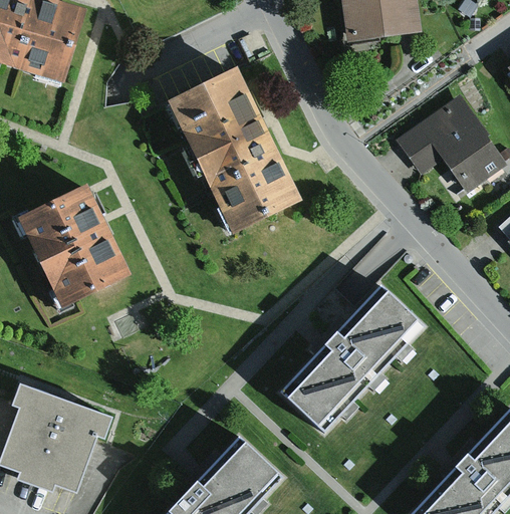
[(0,0),(0,68),(62,88),(86,13),(44,0),(0,0)]
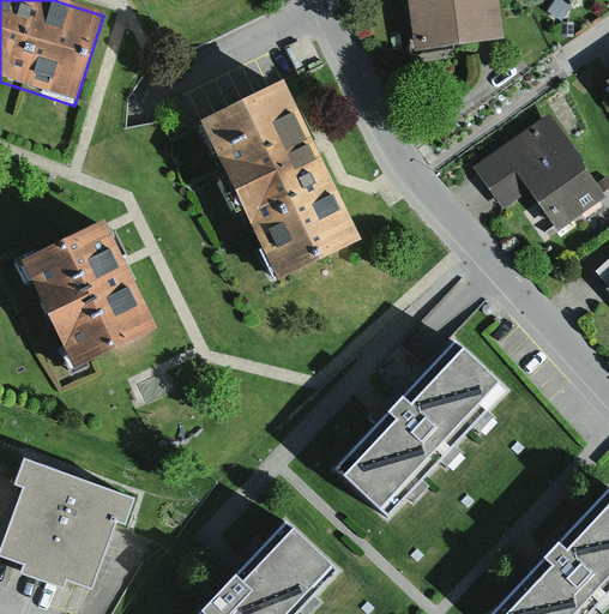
[(406,0),(414,49),(501,38),(496,0),(406,0)]
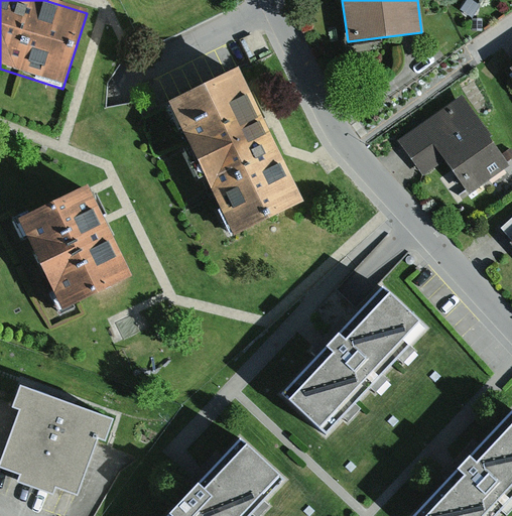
[(477,3),(469,8),(475,19),(483,14),(477,3)]
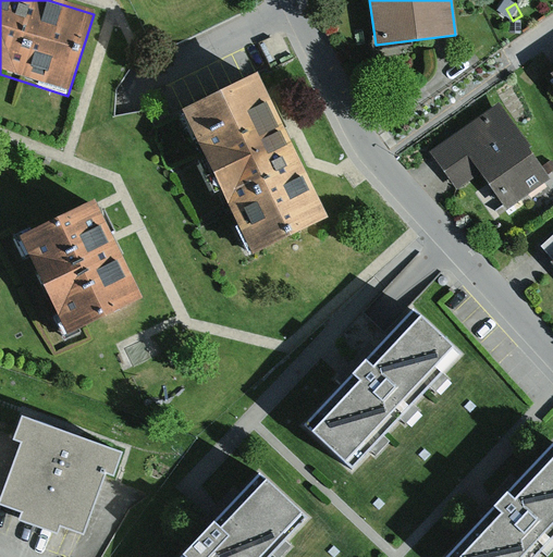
[(180,109),(252,254),(326,218),(285,135),(254,72),(180,109)]
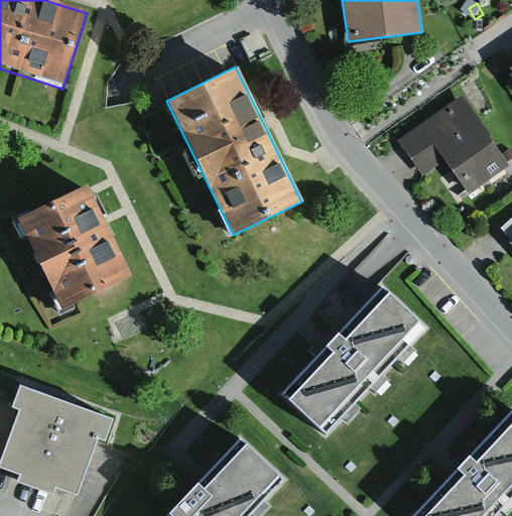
[(442,160),(468,192),(508,165),(487,137),(489,133),(462,94),(397,140),(422,174),(442,160)]
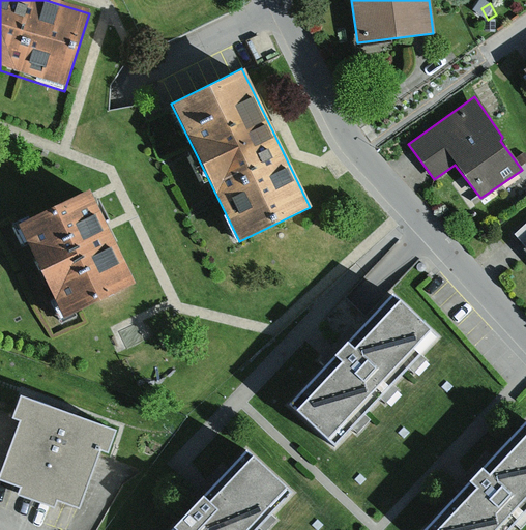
[(19,224),(63,317),(135,283),(109,228),(90,189),(19,224)]
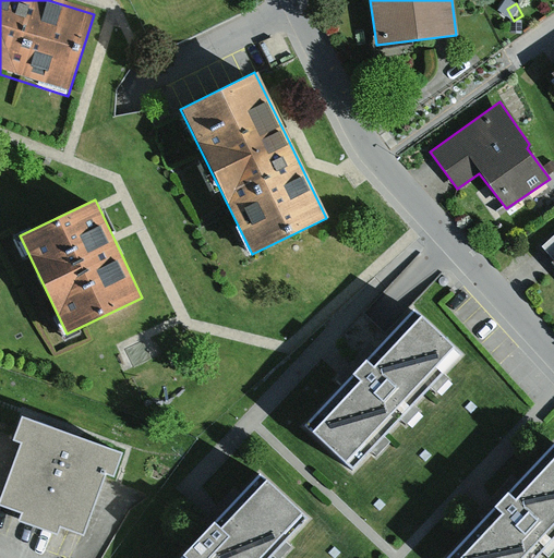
[(553,232),(541,243),(552,256),(553,255),(553,232)]
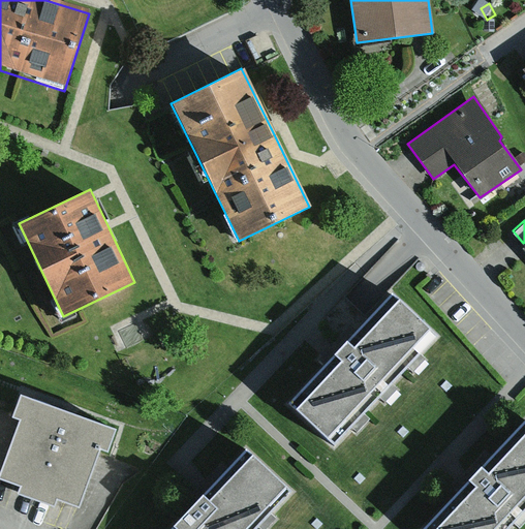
[(290,405),(337,448),(439,338),(395,297),(338,355),(290,405)]
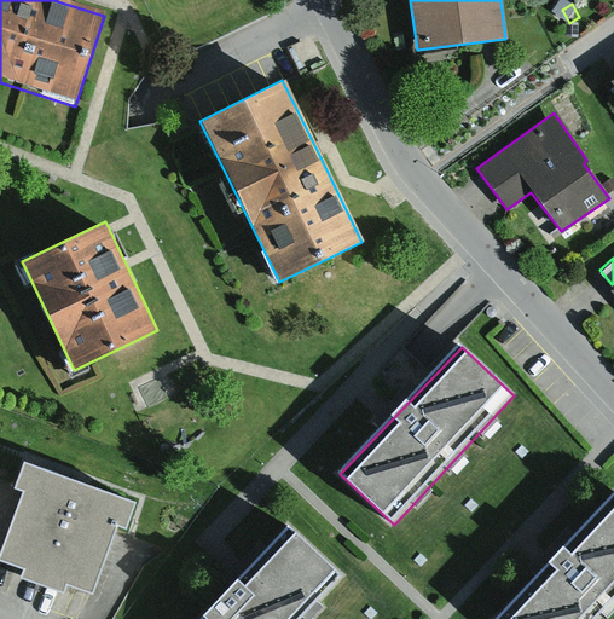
[(81,481),(23,461),(13,486),(23,489),(0,550),(0,559),(23,568),(21,578),(63,594),(65,584),(91,594),(117,524),(126,527),(135,502),(81,481)]
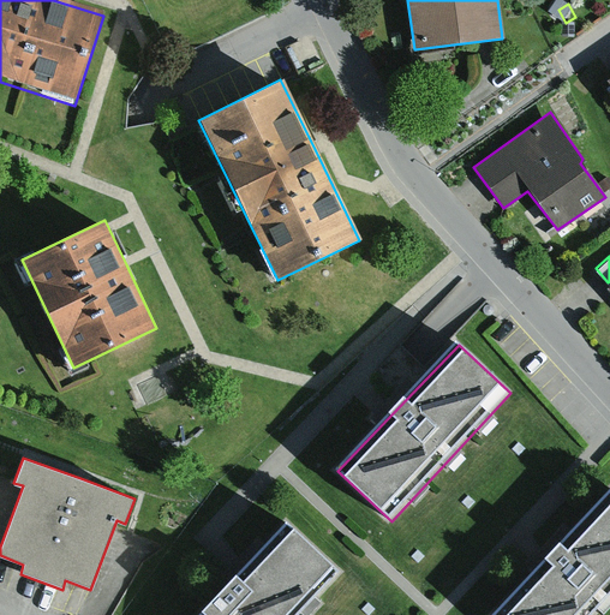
[(596,614),(609,601),(609,500),(551,562),(500,614),(596,614)]
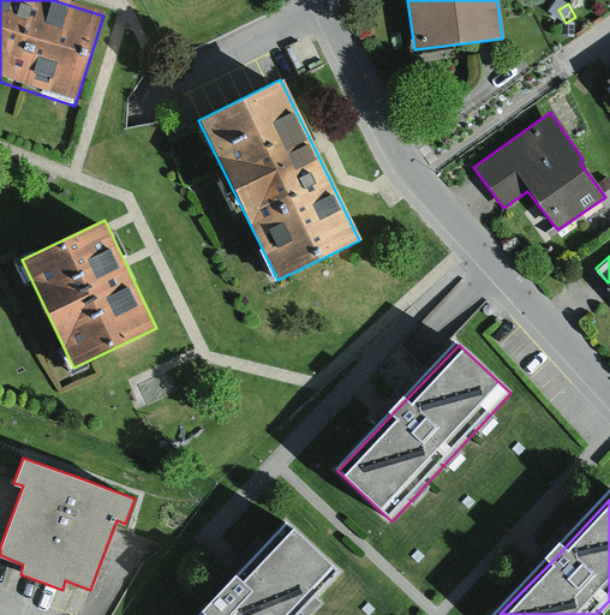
[(300,614),(342,572),(289,519),(239,568),(195,611),(193,614),(300,614)]
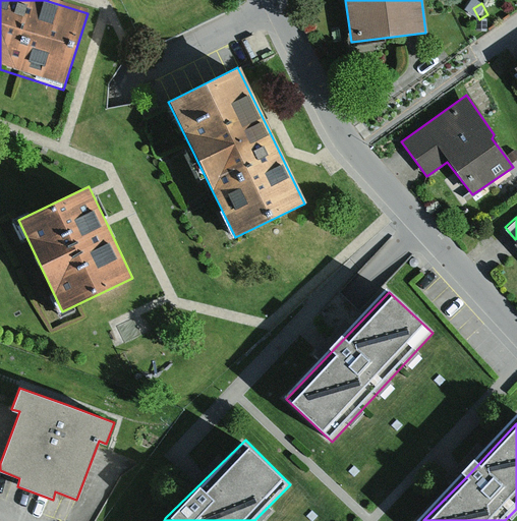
All buildings are outlined.
